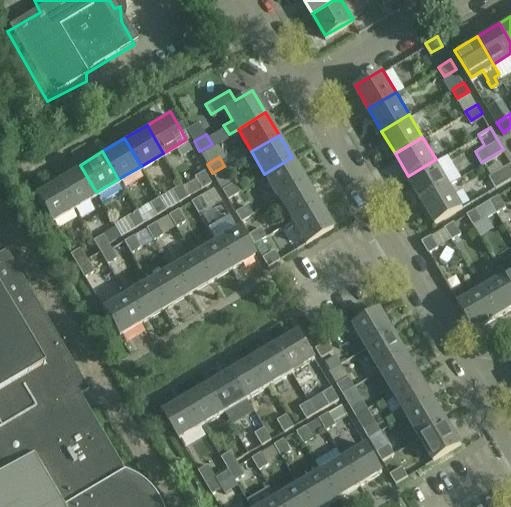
[(277,196),(305,180),(292,157),(264,174),(277,196)]
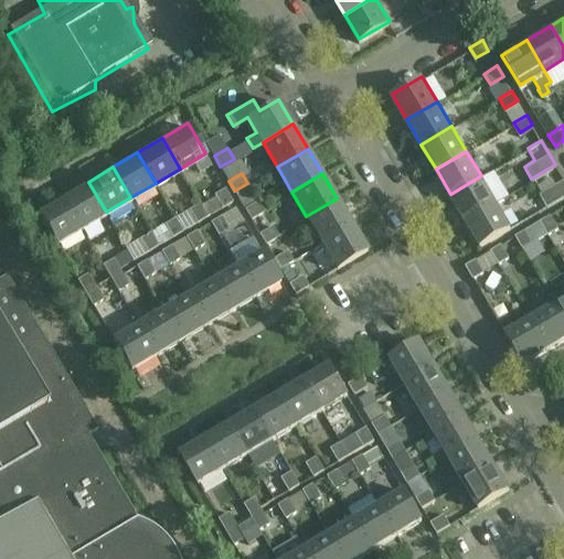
[(450,194),(465,218),(496,201),(481,175),(450,194)]
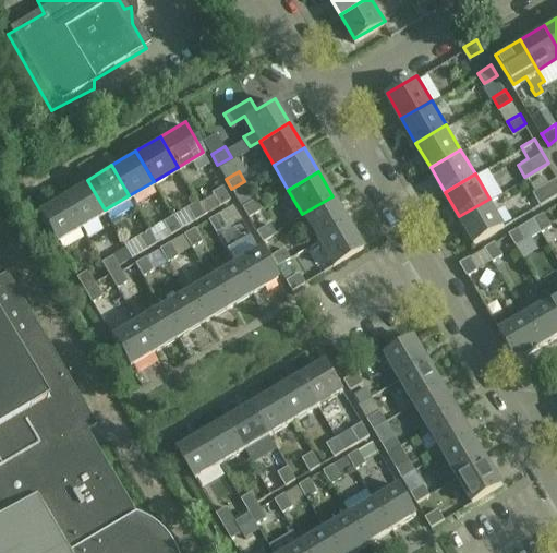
[(540,202),(556,191),(556,177),(556,176),(533,190),(540,202)]
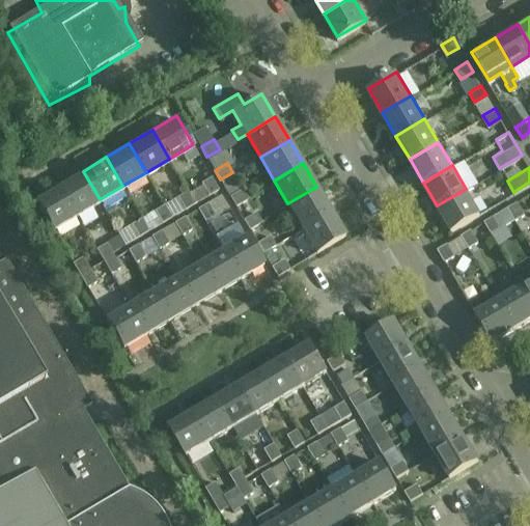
[(59,185),(77,214),(100,199),(83,171),(59,185)]
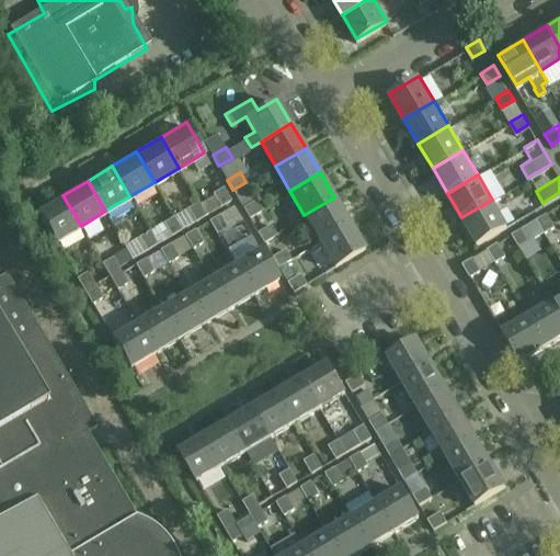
[(220,204),(230,197),(223,184),(212,191),(220,204)]
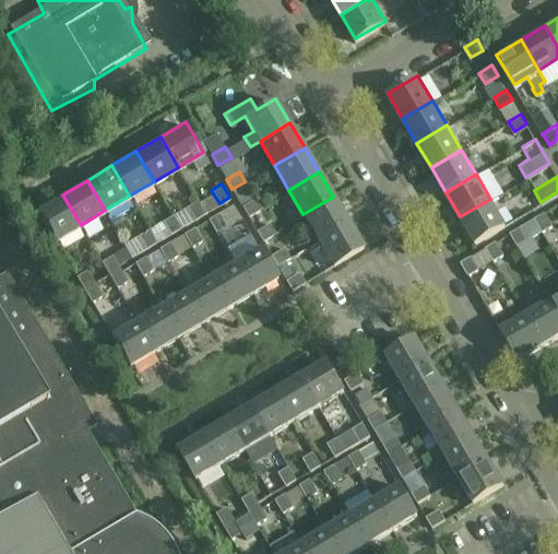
[(81,225),(62,195),(37,210),(56,239),(81,225)]
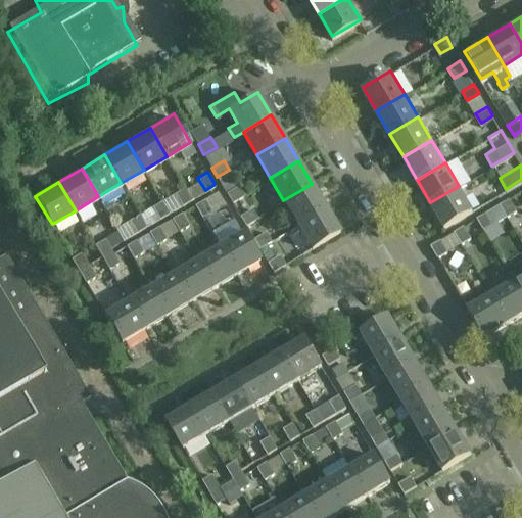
[(231,200),(243,193),(237,183),(225,191),(231,200)]
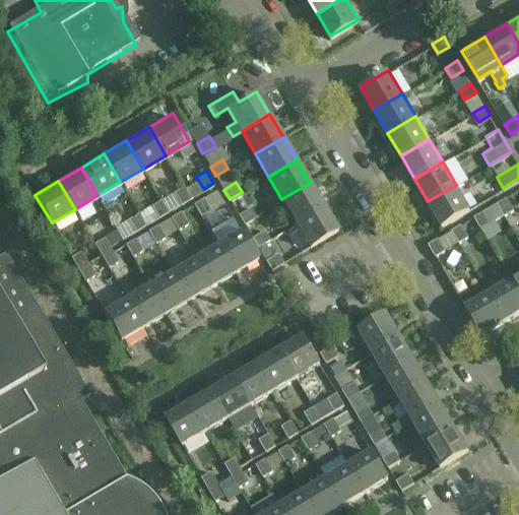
[(281,199),(296,221),(323,205),(310,183),(281,199)]
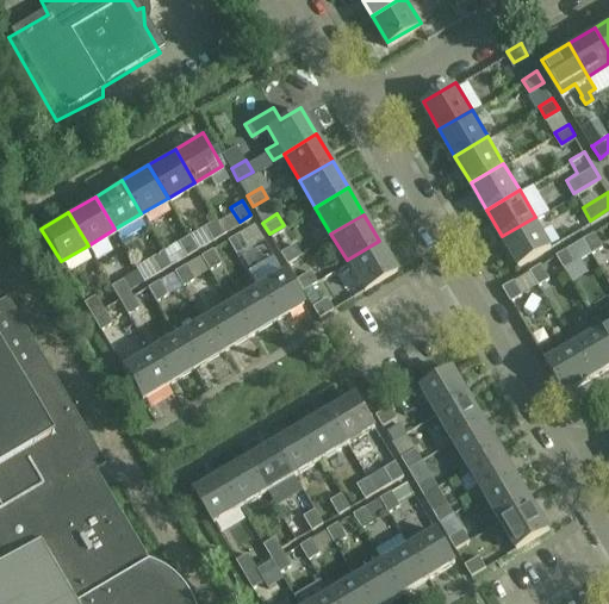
[(211,237),(222,230),(213,216),(203,223),(211,237)]
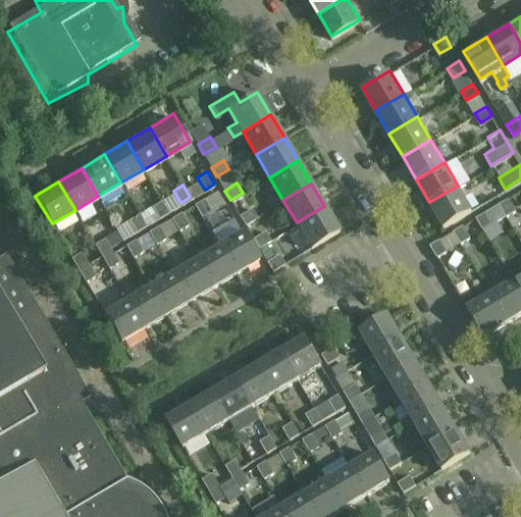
[(458,186),(429,202),(443,225),(471,208),(458,186)]
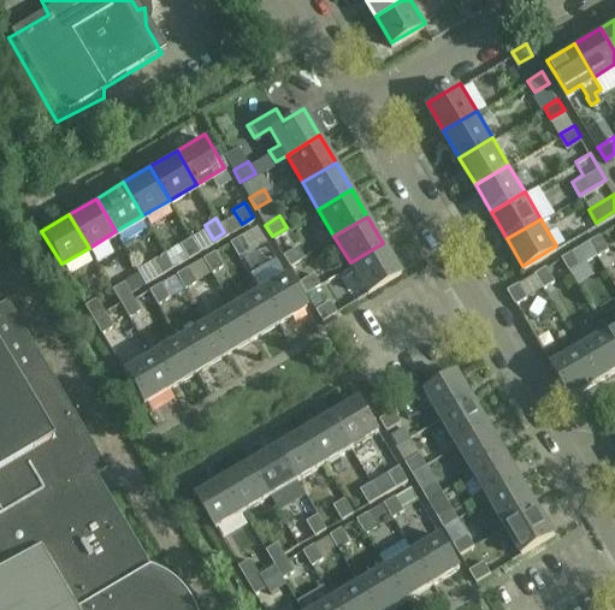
[(596,253),(607,246),(598,231),(587,238),(596,253)]
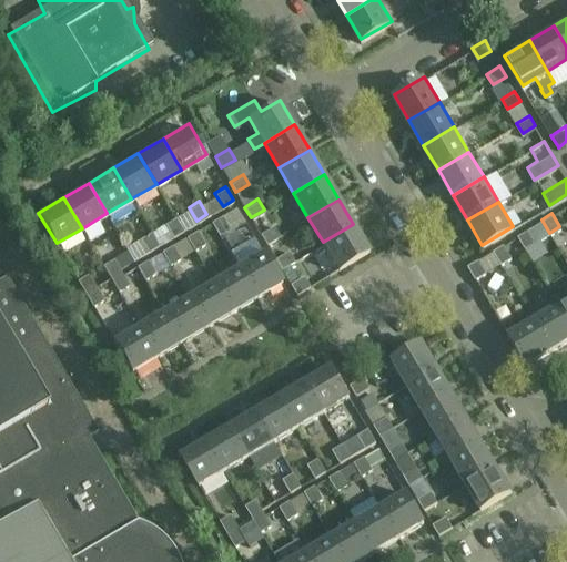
[(218,233),(229,227),(221,214),(210,220),(218,233)]
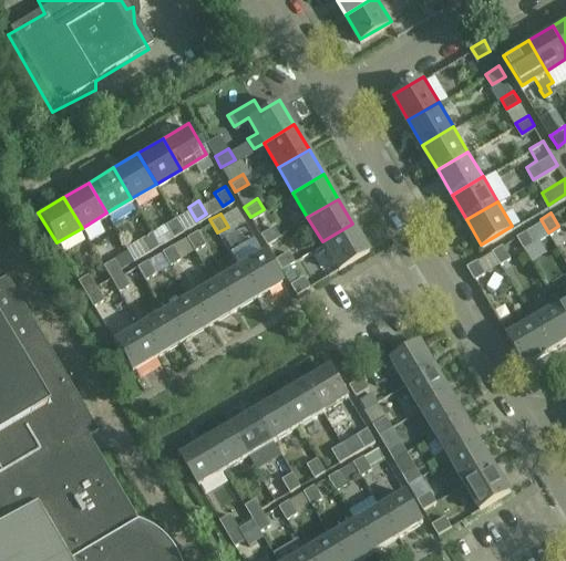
[(171,235),(182,228),(174,215),(164,221),(171,235)]
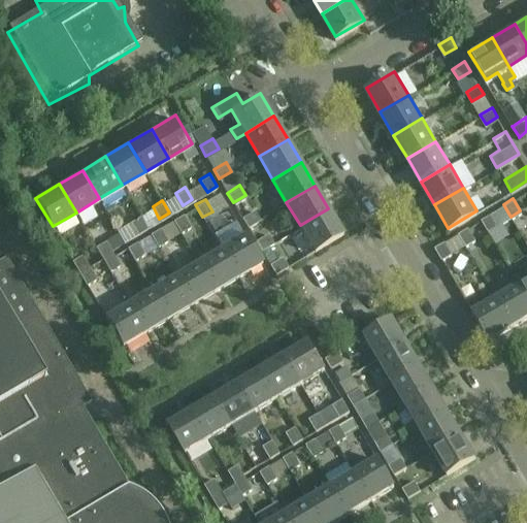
[(253,208),(240,216),(246,225),(259,218),(253,208)]
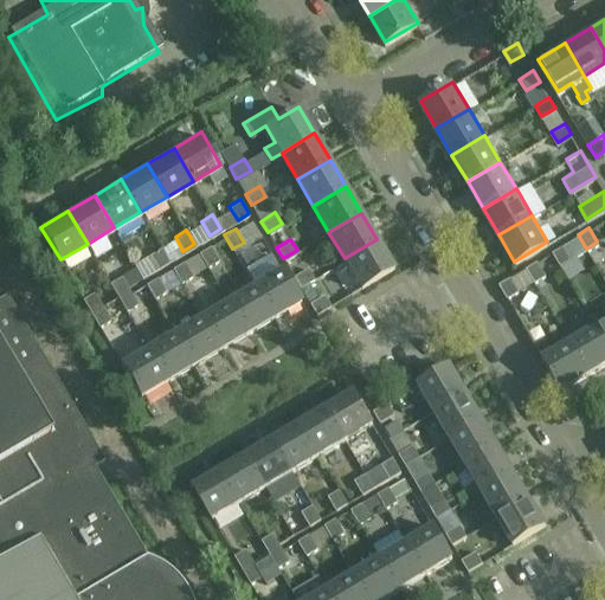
[(377,239),(345,258),(360,285),(393,266),(377,239)]
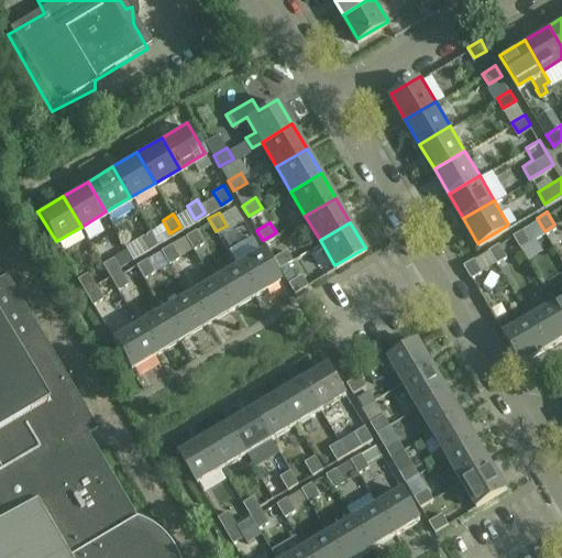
[(191,247),(202,240),(194,227),(184,233),(191,247)]
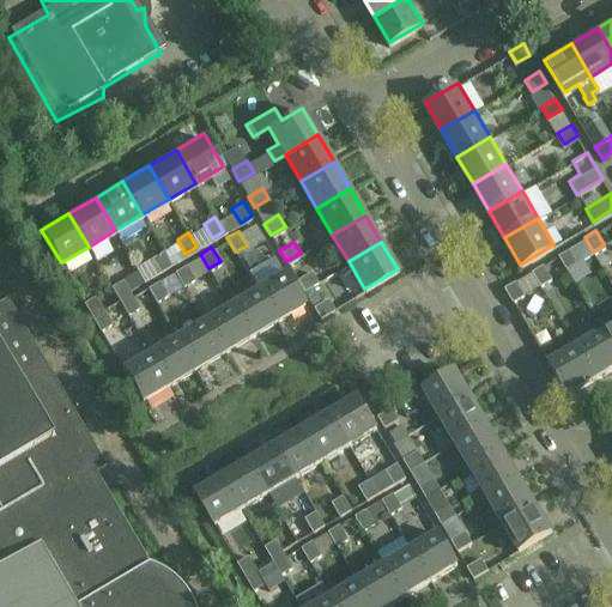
[(567,267),(577,260),(569,247),(557,254),(567,267)]
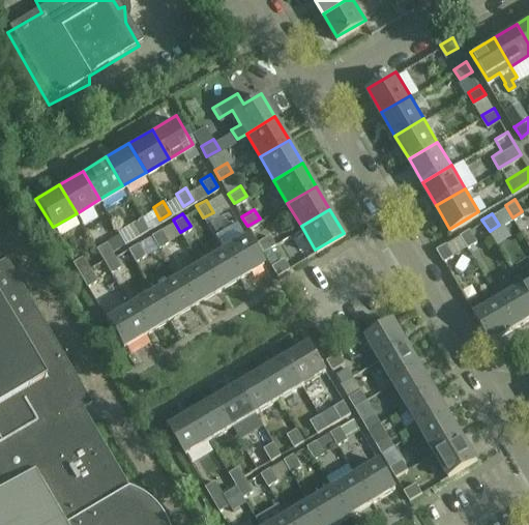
[(129,221),(137,233),(147,228),(140,215),(129,221)]
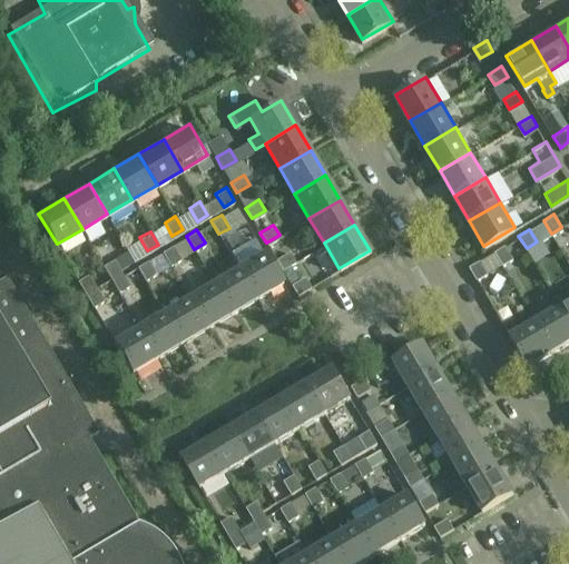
[(168,264),(179,257),(172,244),(160,250),(168,264)]
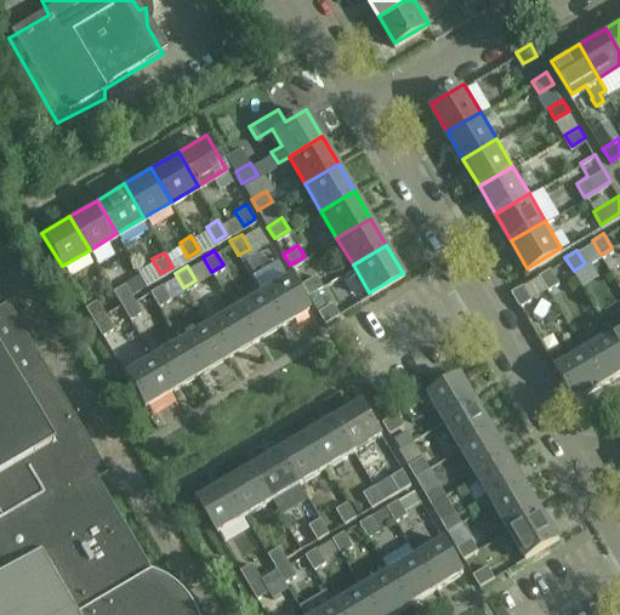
[(538,273),(539,274),(546,288),(558,280),(550,266),(538,273)]
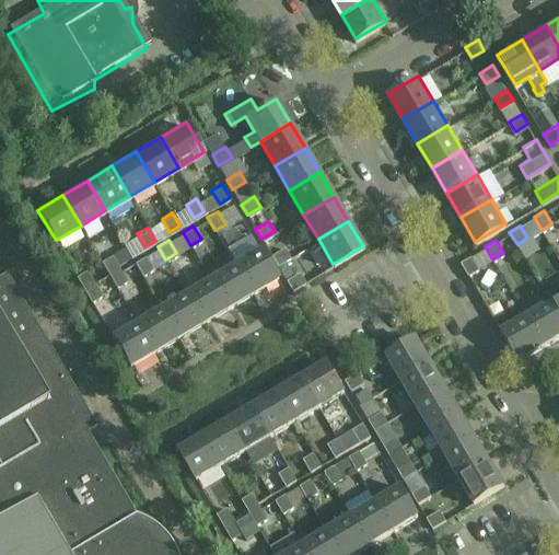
[(276,264),(289,256),(283,245),(270,254),(276,264)]
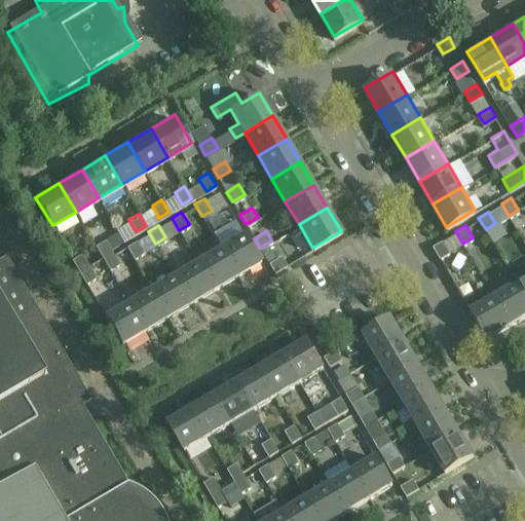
[(220,245),(236,273),(260,259),(244,231),(220,245)]
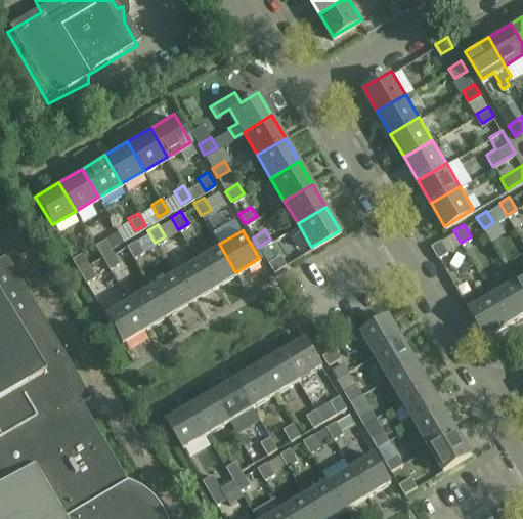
[(454,231),(442,239),(441,238),(432,244),(438,256),(450,248),(452,250),(459,246),(458,244),(461,243),(454,231)]
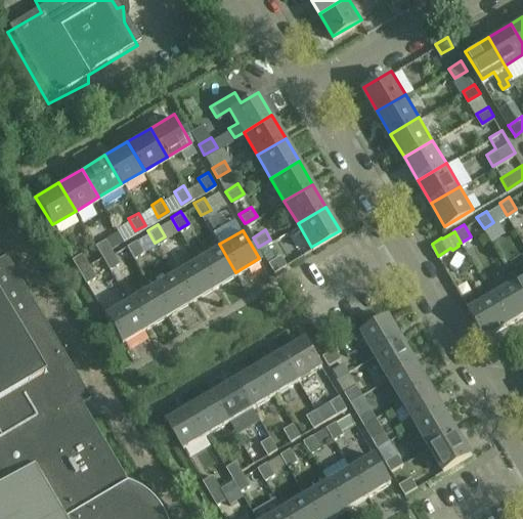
[(100,255),(111,249),(103,236),(93,243),(100,255)]
